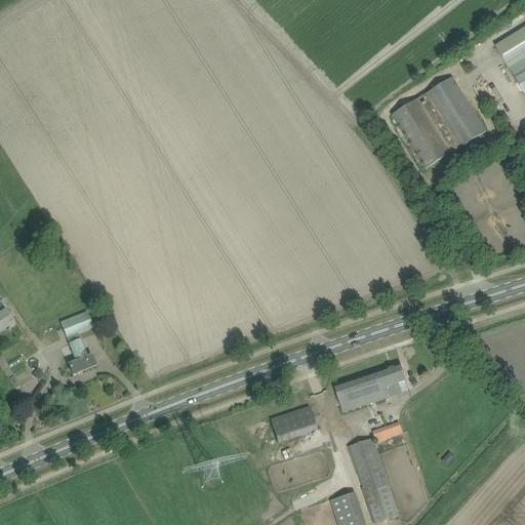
[(524,29),(496,47),(499,52),(510,70),(524,93),(524,29)]
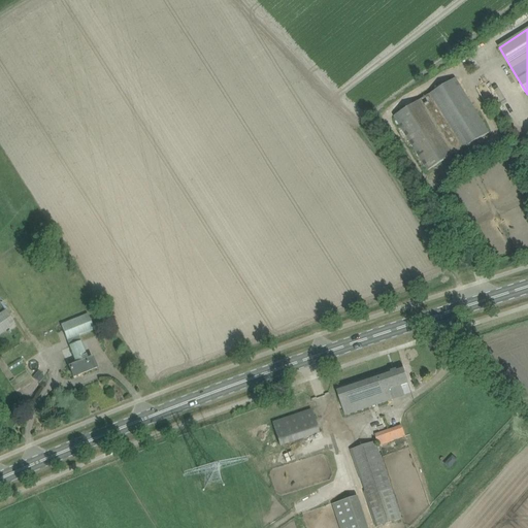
[(456,78),(430,94),(420,101),(395,116),(429,170),(489,133),(476,111),(457,81),(456,78)]
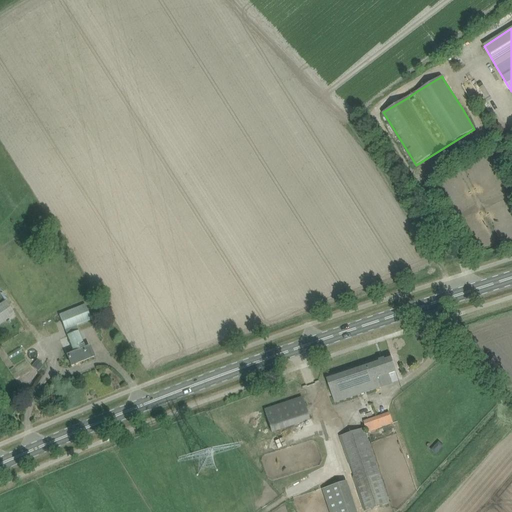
[(0,323),(15,314),(6,301),(0,304),(0,323)]
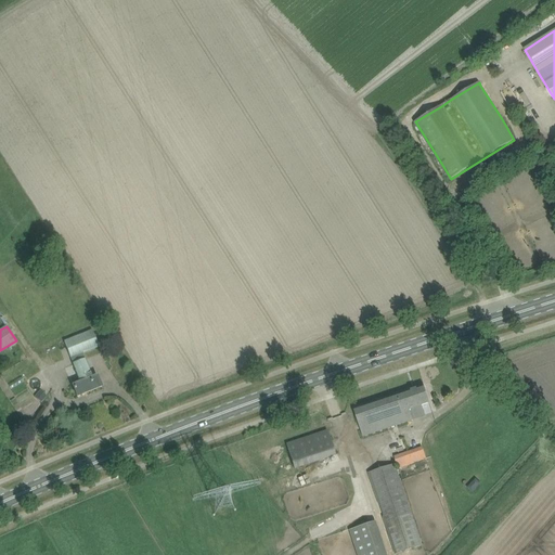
[(92,331),(64,341),(80,383),(73,385),(77,397),(102,387),(98,375),(92,377),(82,353),(99,347),(92,331)]
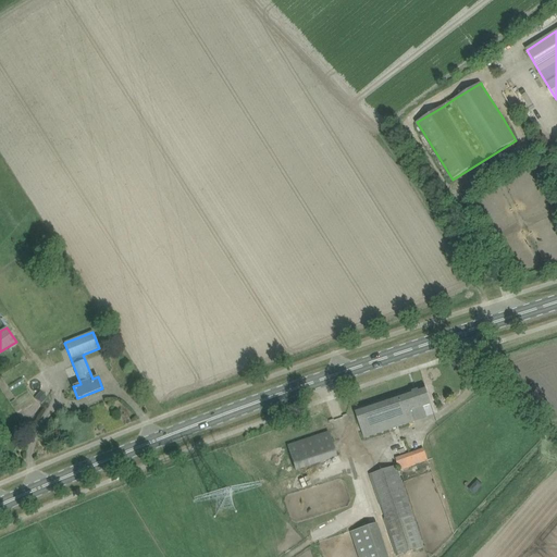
[(356,410),(359,420),(364,437),(415,422),(415,421),(411,410),(423,407),(431,404),(429,397),(425,386),(356,410)]
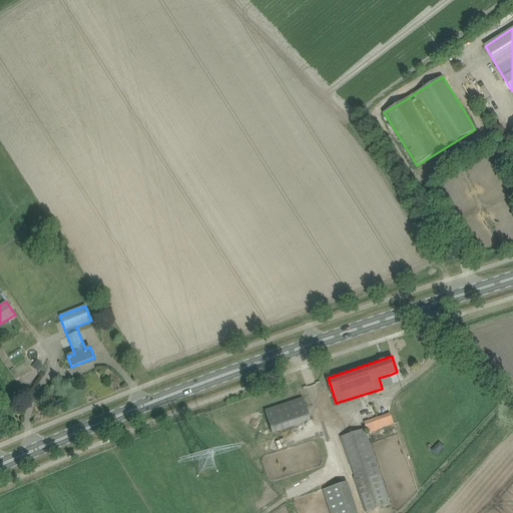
[(37,361),(32,367),(38,373),(44,366),(37,361)]
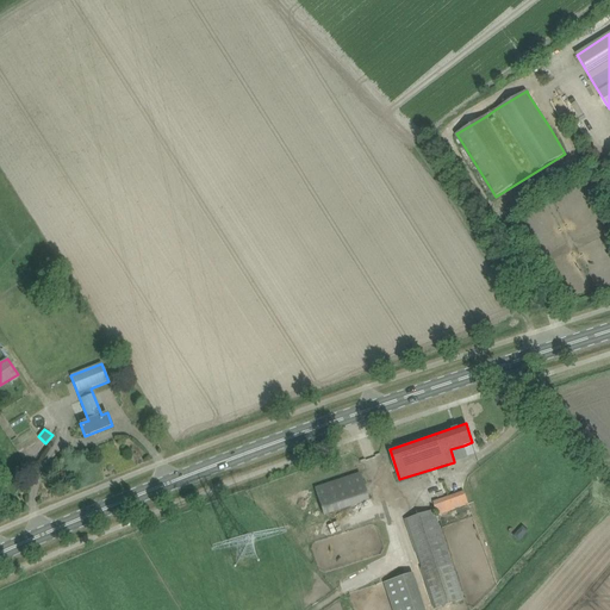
[(315,489),(318,499),(324,515),(369,500),(360,473),(315,489)]
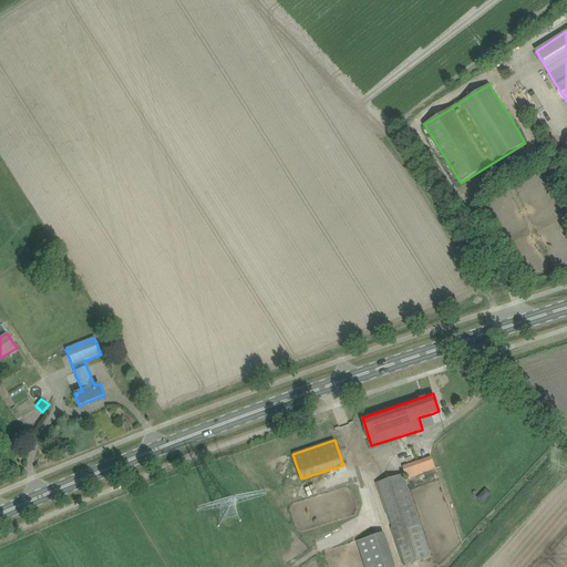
[(405,566),(413,563),(421,560),(432,557),(405,478),(406,477),(406,480),(436,468),(434,464),(432,456),(403,466),(405,474),(404,474),(377,483),(404,566),(405,566)]
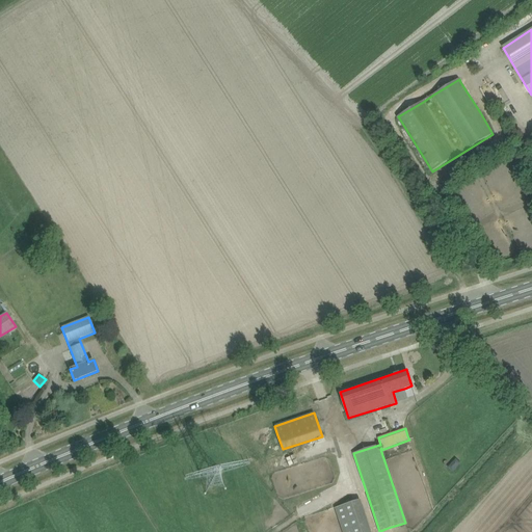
[(456,458),(448,468),(453,473),(461,463),(456,458)]
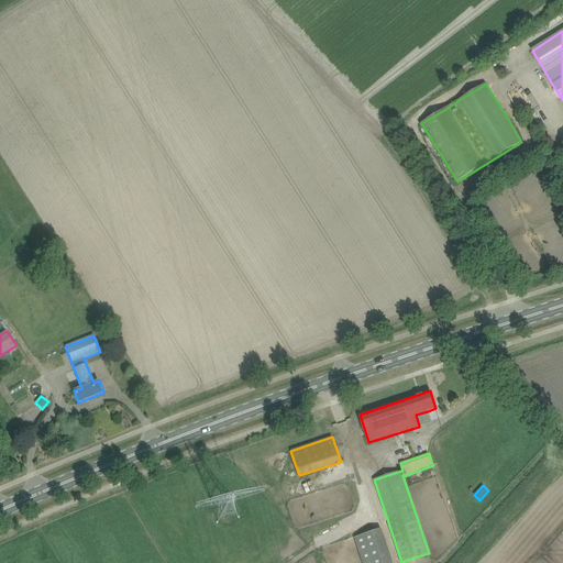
[(393,562),(383,529),(354,538),(362,562),(393,562)]
